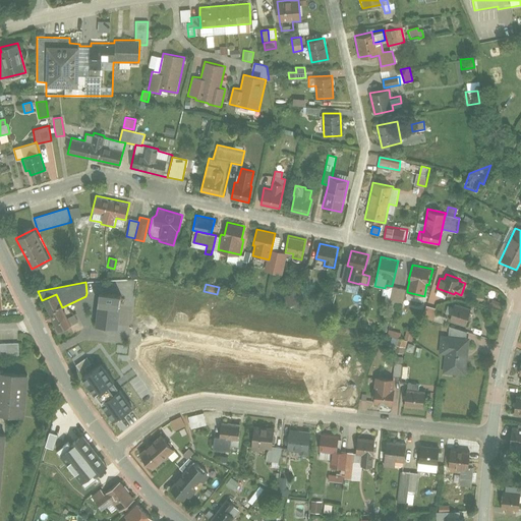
[(390,297),(392,286),(386,285),(385,288),(383,296),(388,297),(390,297)]
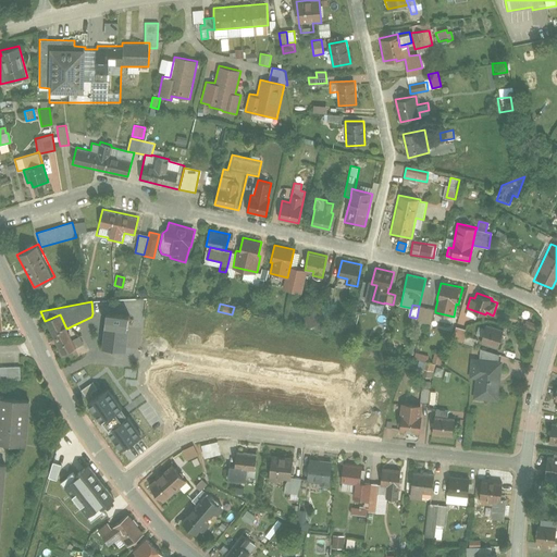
[(415,323),(423,323),(430,324),(431,320),(433,309),(419,306),(417,318),(415,318),(415,323)]
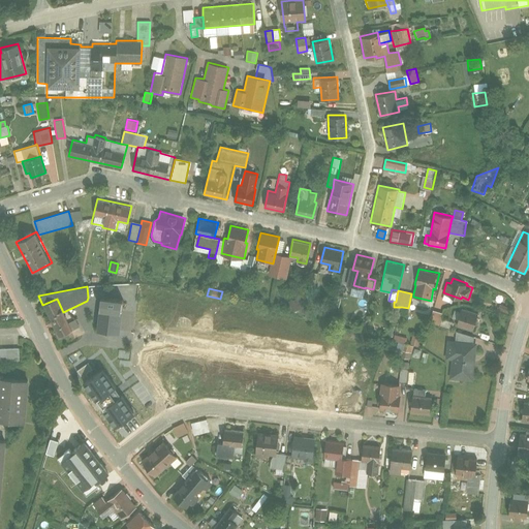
[(411,293),(409,304),(425,307),(427,300),(413,297),(413,293),(411,293)]
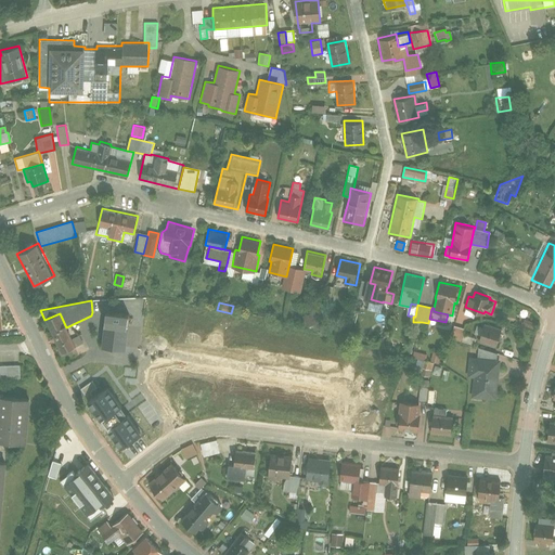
[(105,311),(103,348),(126,350),(129,313),(105,311)]
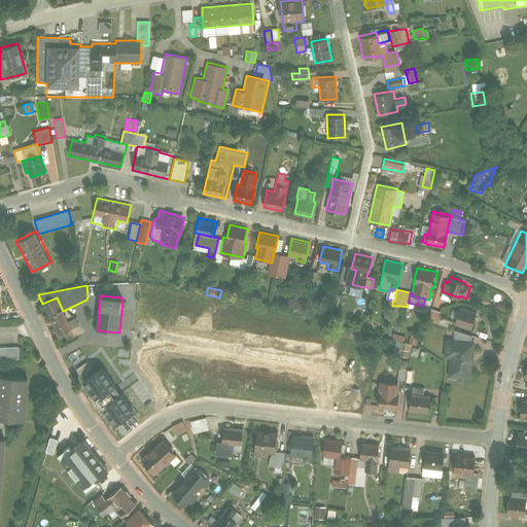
[(57,297),(42,304),(58,337),(79,327),(74,318),(68,321),(63,311),(57,297)]
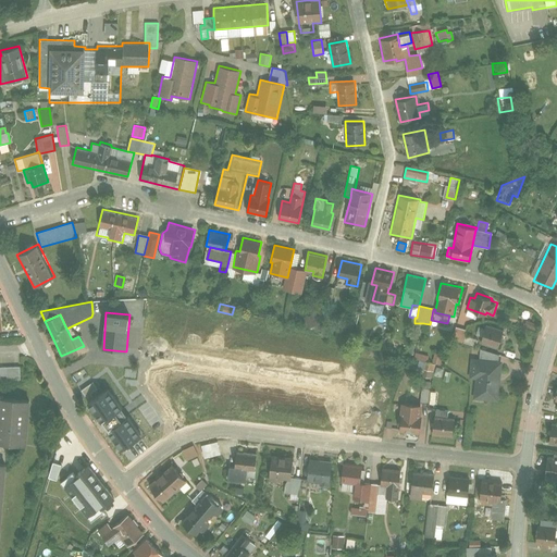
[(535,323),(524,320),(521,326),(533,331),(535,323)]
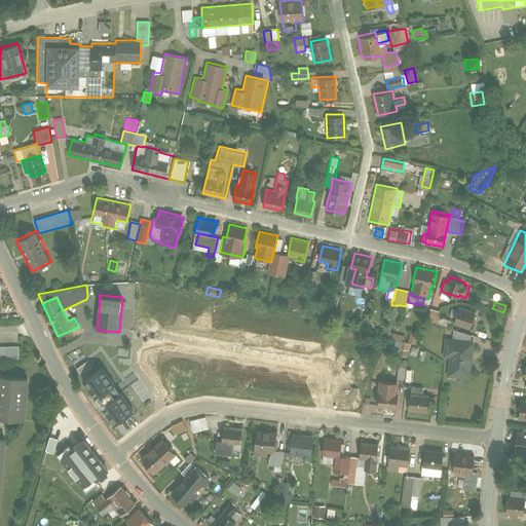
[(453,324),(467,328),(474,309),(458,305),(457,309),(451,307),(449,316),(454,317),(453,324)]
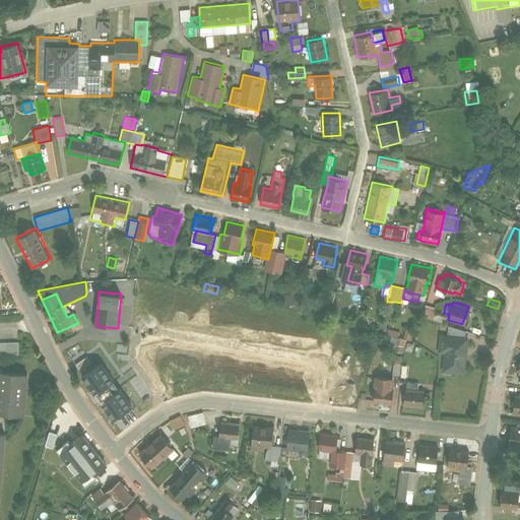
[(445,323),(446,318),(434,314),(436,308),(427,305),(423,317),(445,323)]
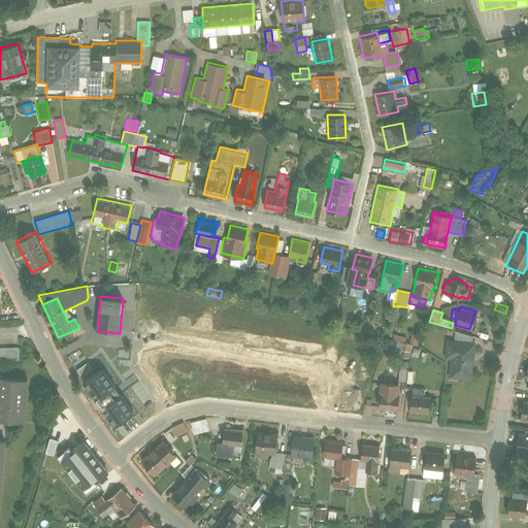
[(455,331),(454,339),(470,341),(471,336),(455,331)]
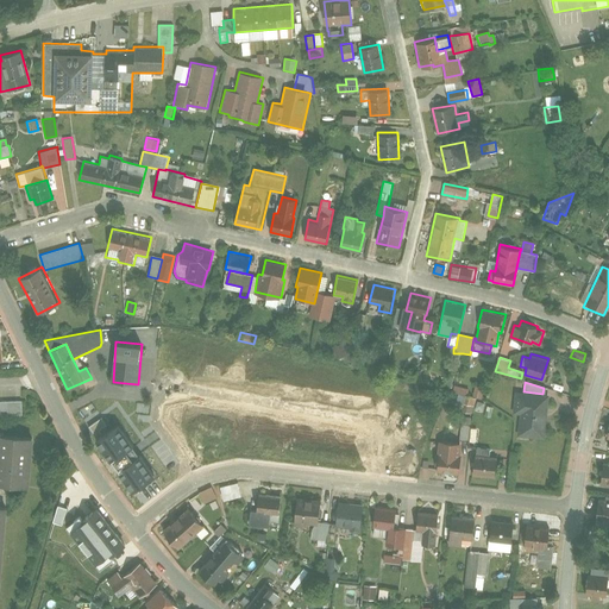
[(472,396),(483,397),(484,387),(473,385),(472,396)]
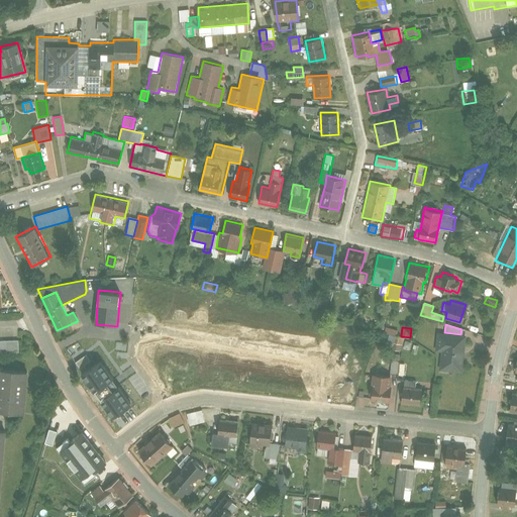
[(460,373),(464,334),(460,334),(444,332),(436,331),(434,350),(440,351),(438,370),(460,373)]
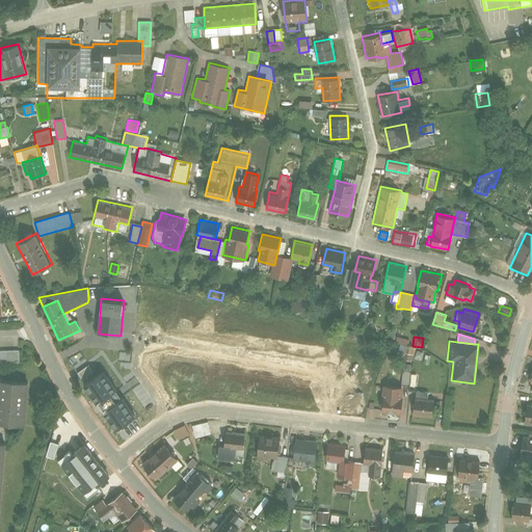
[(389,343),(380,342),(378,351),(387,352),(389,343)]
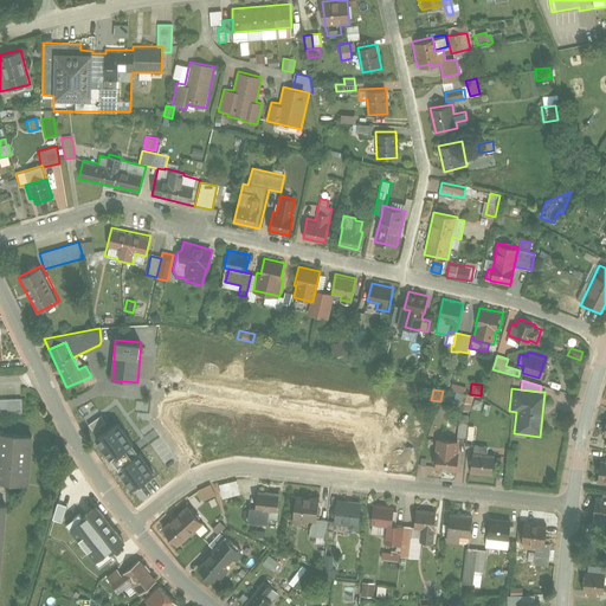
[(470,412),(474,398),(463,395),(459,410),(470,412)]
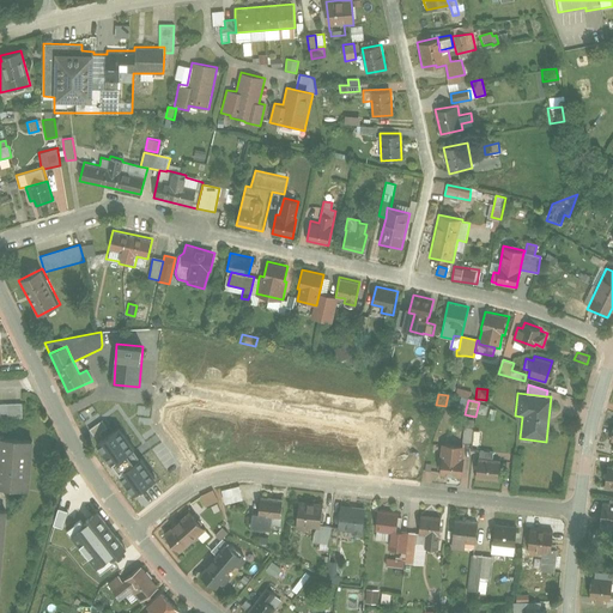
[(22,404),(0,402),(0,418),(22,418),(22,404)]
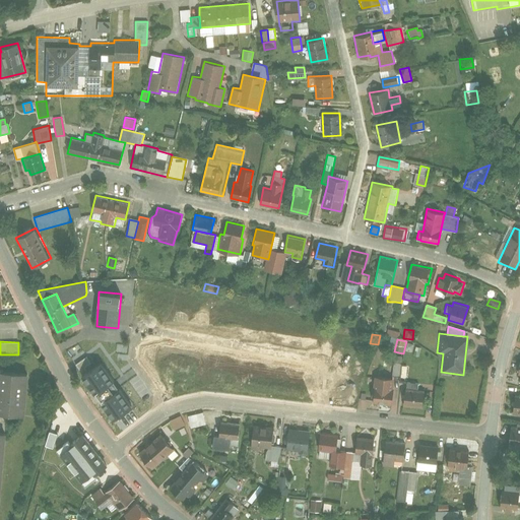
[(394,354),(391,374),(398,375),(401,355),(394,354)]
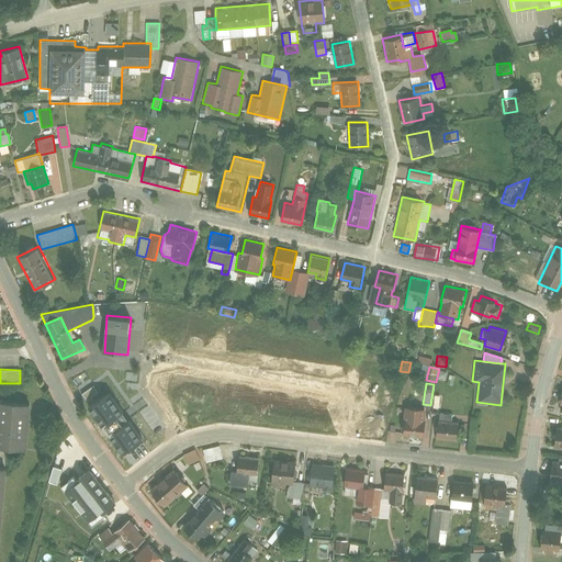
[(110,392),(89,406),(122,454),(144,439),(110,392)]
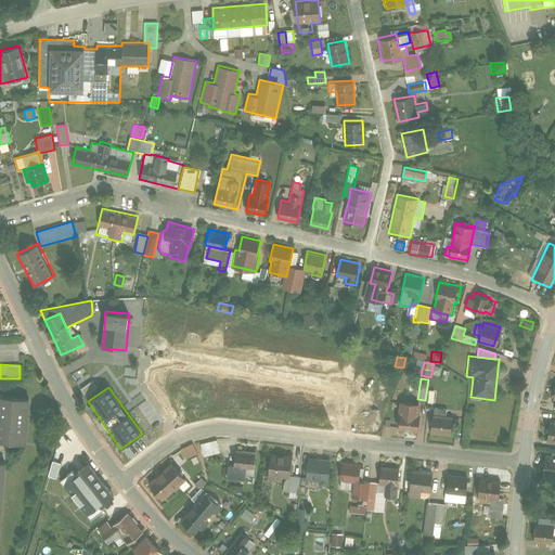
[(30,397),(0,394),(0,440),(26,442),(30,397)]
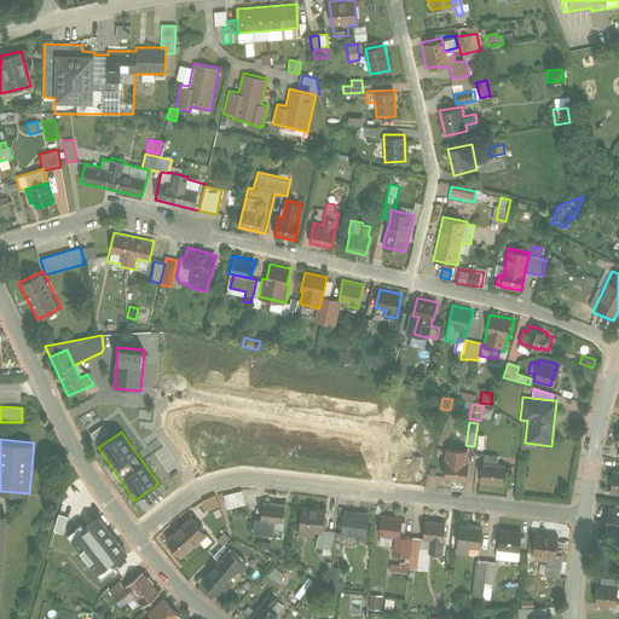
[(446,461),(444,479),(468,481),(470,463),(469,463),(470,450),(445,447),(444,461),(446,461)]
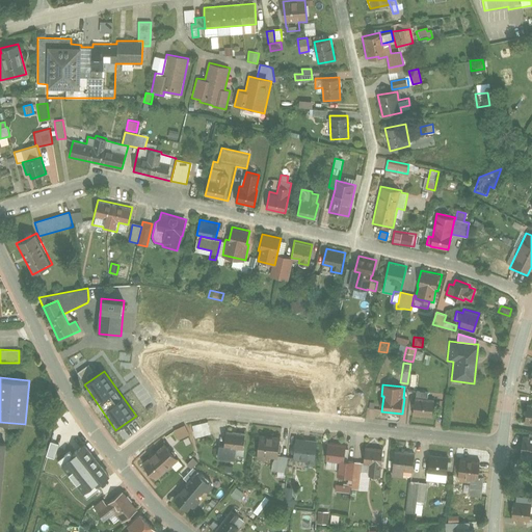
[(416,391),(413,415),(433,417),(435,399),(428,398),(429,393),(416,391)]
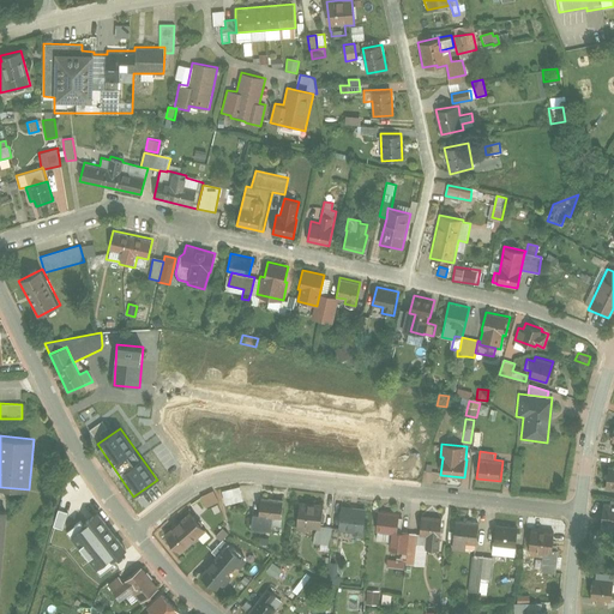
[(613,463),(606,462),(602,487),(613,489),(613,463)]
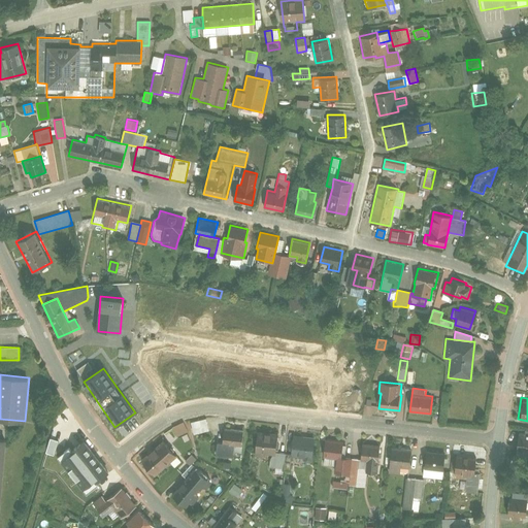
[(195,435),(209,431),(206,419),(192,423),(195,435)]
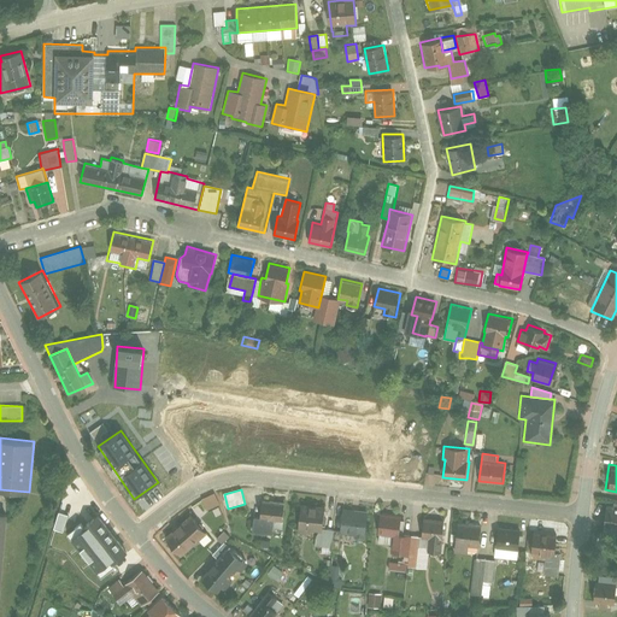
[(213,492),(200,499),(206,512),(219,505),(213,492)]
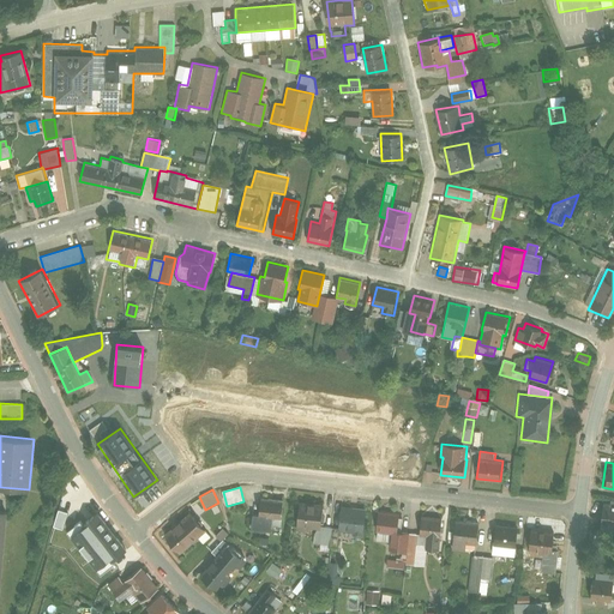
[(282,499),(260,497),(259,513),(258,516),(272,517),(281,517),(282,499)]
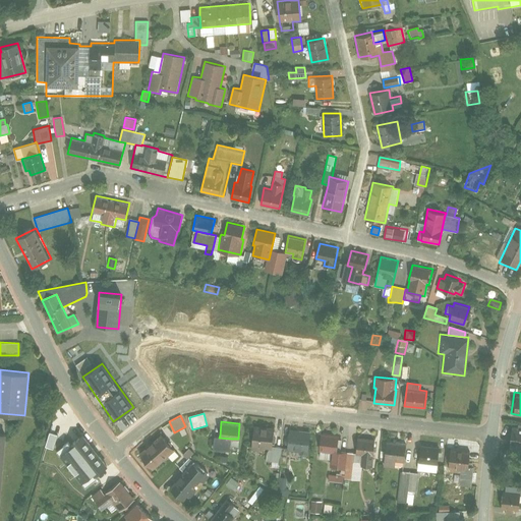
[(514,425),(510,424),(508,442),(520,444),(520,423),(515,423),(514,425)]
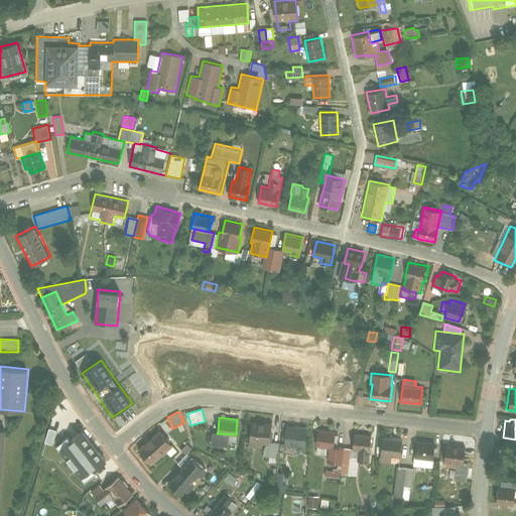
[(264,445),(269,446),(269,442),(271,422),(252,420),(249,444),(264,445)]
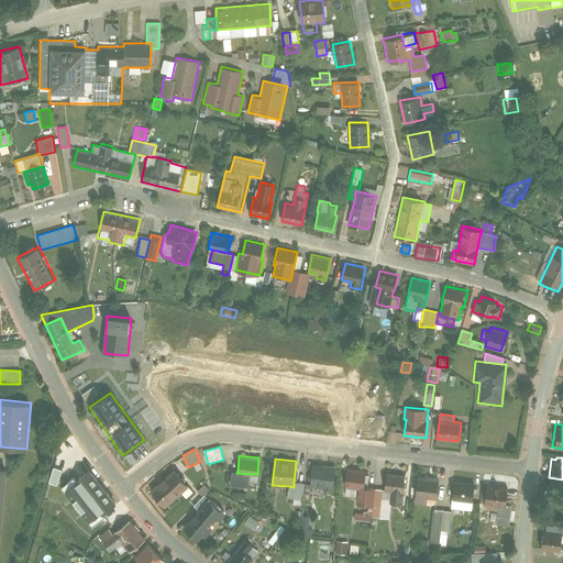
[(335,465),(312,463),(310,485),(310,486),(333,488),(335,465)]
